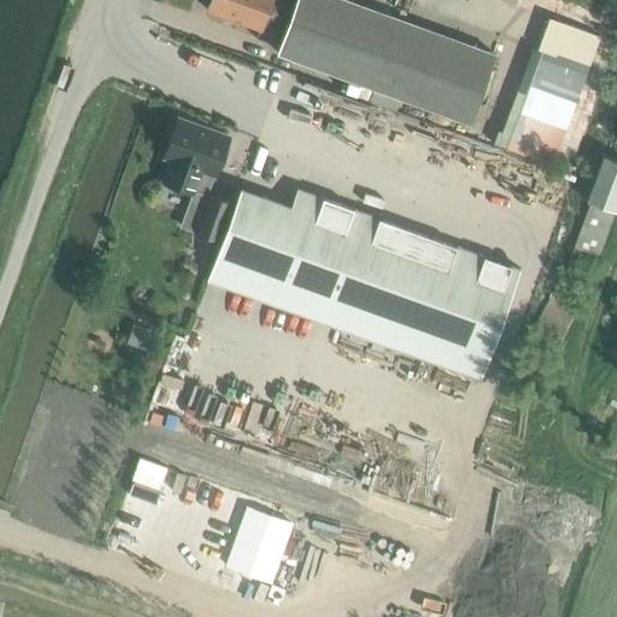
[(212,0),(208,12),(265,32),(276,0),(212,0)]
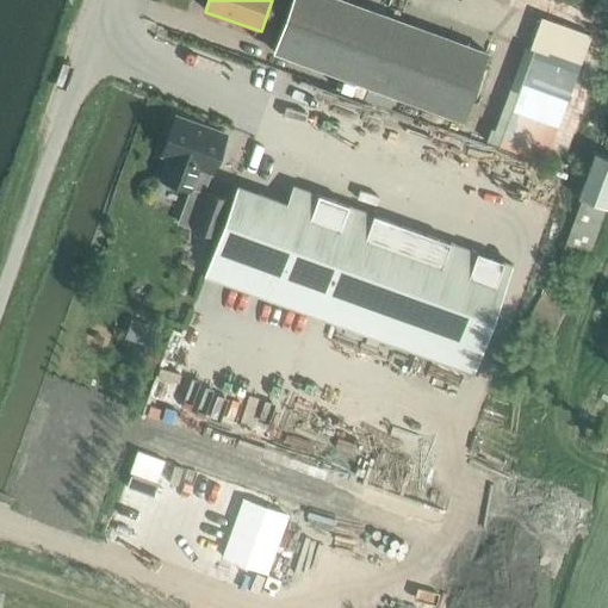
[(296,0),(277,55),(466,123),(490,59),(328,0),(296,0)]
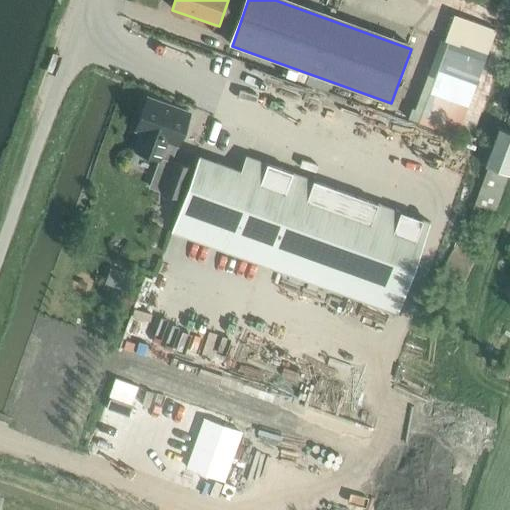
[(454,32),(465,36),(470,22),(459,18),(454,32)]
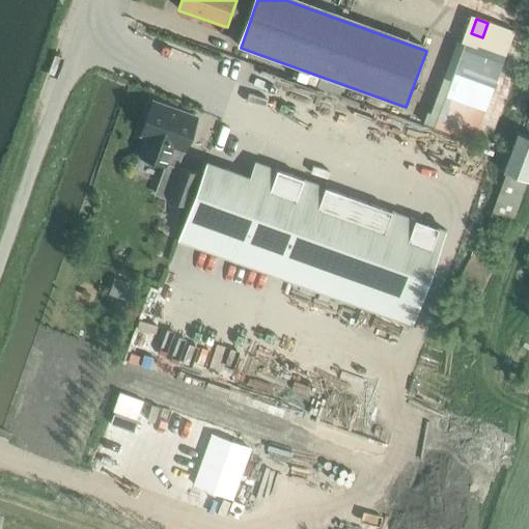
[(424,127),(474,145),(505,59),(471,47),(473,42),(465,29),(461,27),(424,127)]
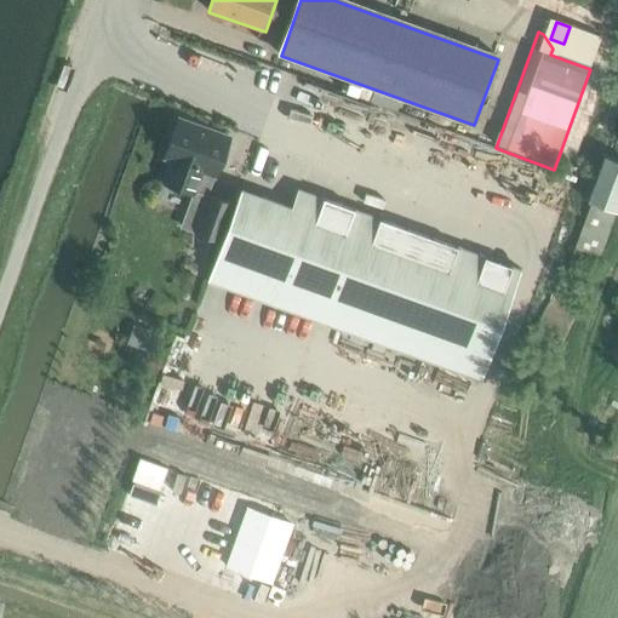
[(166,186),(196,195),(205,173),(218,178),(232,138),(181,120),(166,161),(173,164),(166,186)]
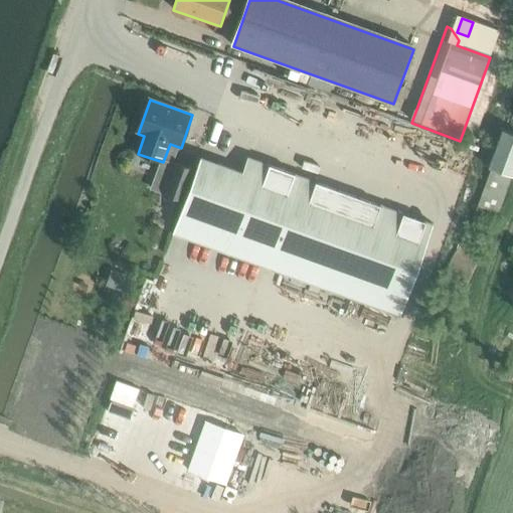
[(492,170),(512,177),(512,103),(490,169),(492,170)]
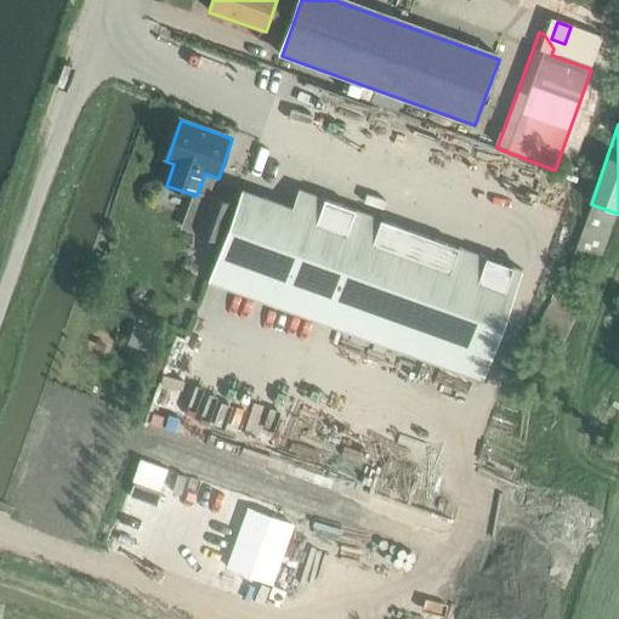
[(209,284),(483,385),(524,273),(300,191),(293,209),(242,192),(209,284)]
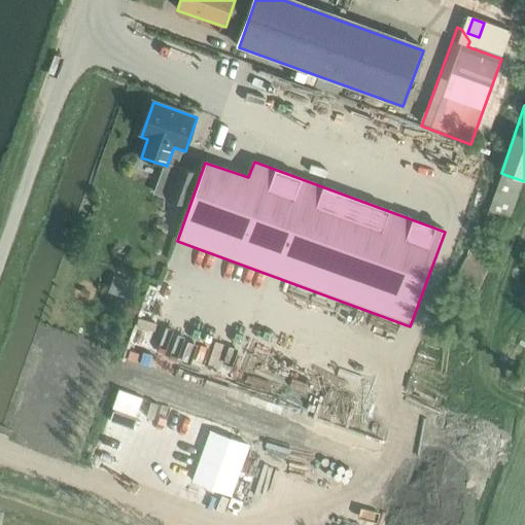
[(198,175),(178,168),(167,199),(186,206),(198,175)]
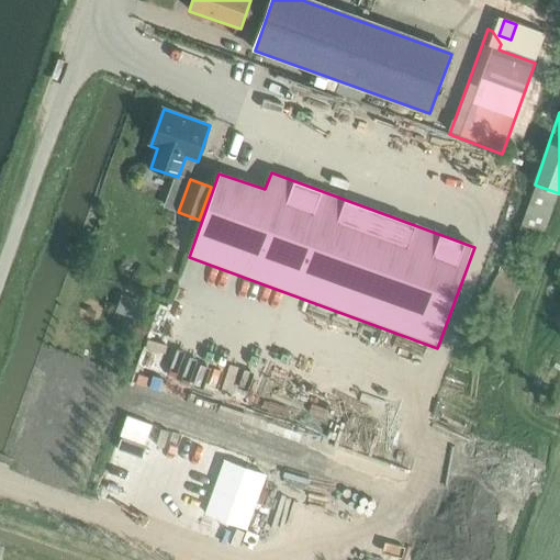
[(519,232),(544,241),(559,197),(559,193),(537,186),(519,232)]
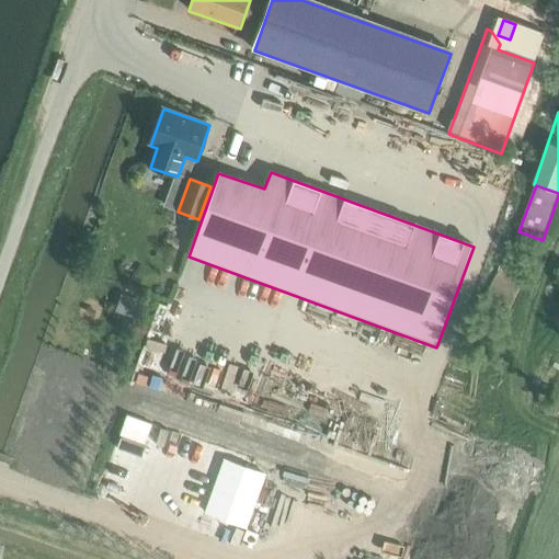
[(503,410),(503,428),(515,429),(516,410),(503,410)]
